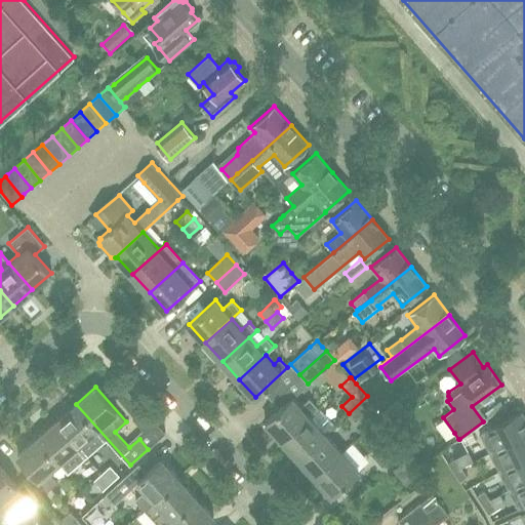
[(282,440),(317,408),(309,399),(301,406),(292,396),(266,420),(282,440)]
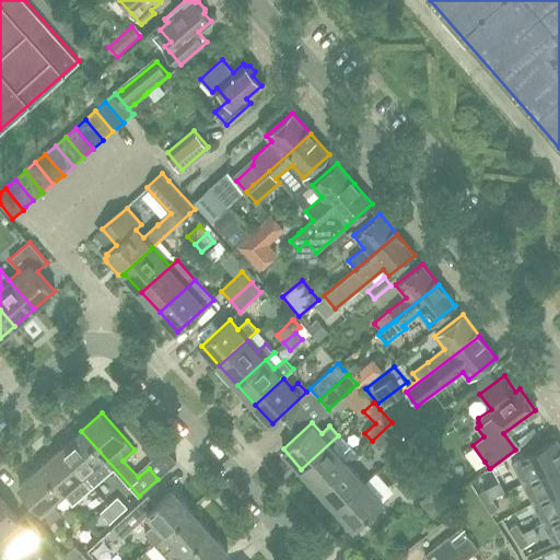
[(393,423),(392,422),(372,441),(380,450),(392,439),(385,431),(393,423)]
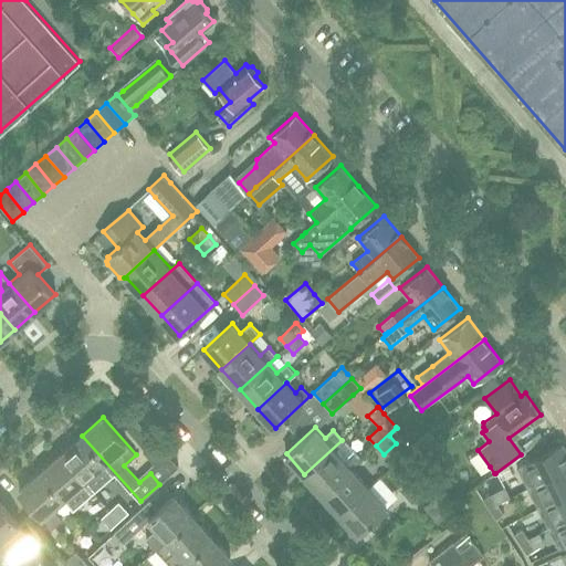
[(140,501),(82,436),(61,453),(94,491),(104,482),(114,473),(129,491),(139,502),(140,501)]
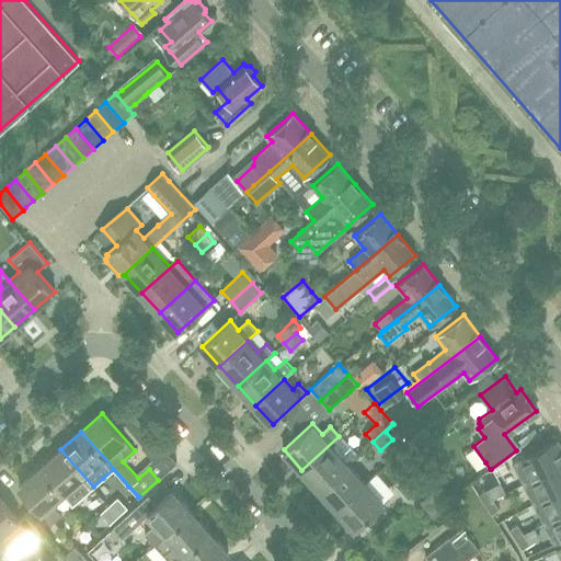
[(319,489),(348,462),(332,445),(340,437),(339,436),(301,470),(319,489)]
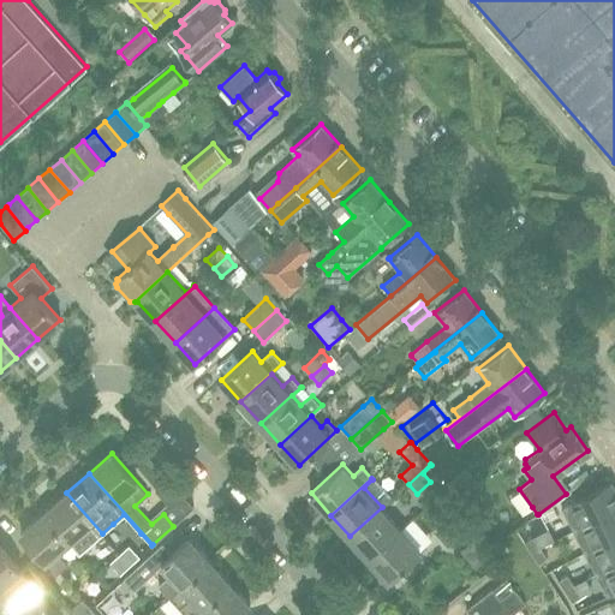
[(614,508),(614,490),(610,483),(567,506),(579,529),(614,508)]
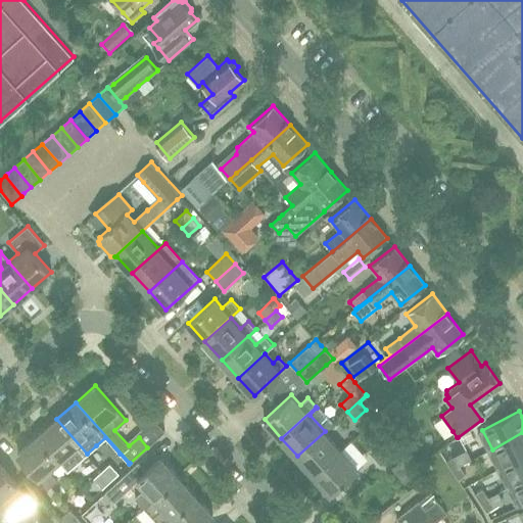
[(87,454),(56,419),(37,436),(67,471),(79,461),(87,454)]
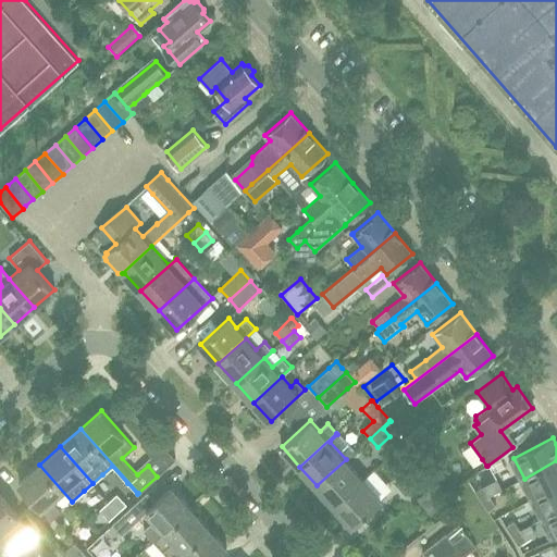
[(335,505),(363,479),(346,459),(317,485),(335,505)]
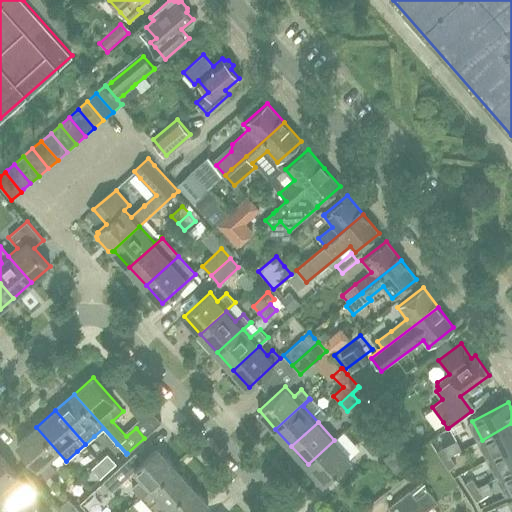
[(491,458),(511,446),(511,423),(482,440),(491,458)]
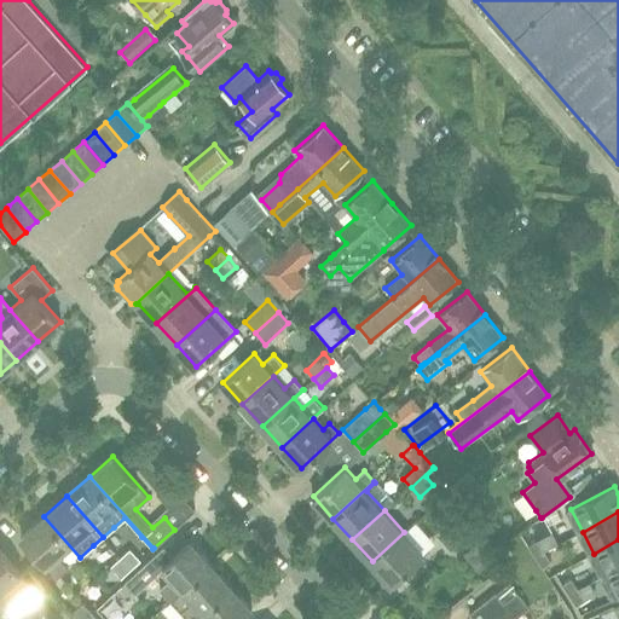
[(80,557),(44,516),(21,536),(57,577),(67,568),(58,557),(70,547),(80,557)]
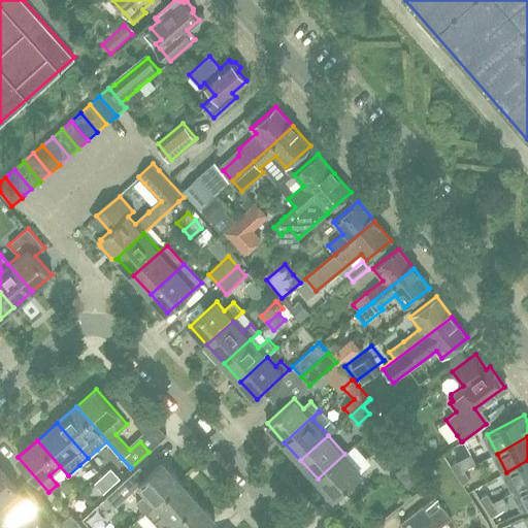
[(385,469),(403,452),(404,452),(395,441),(375,459),(385,469)]
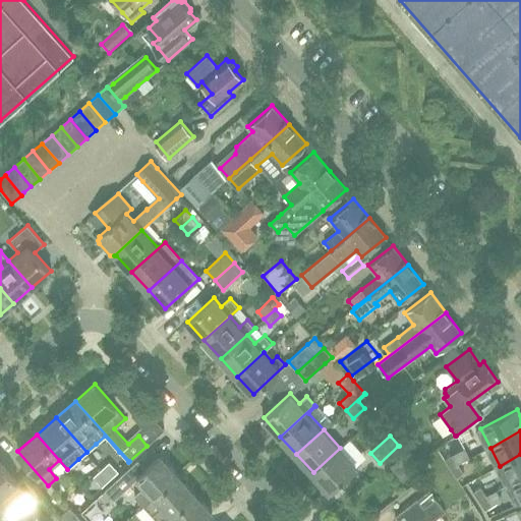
[(330,491),(357,466),(340,448),(313,472),(330,491)]
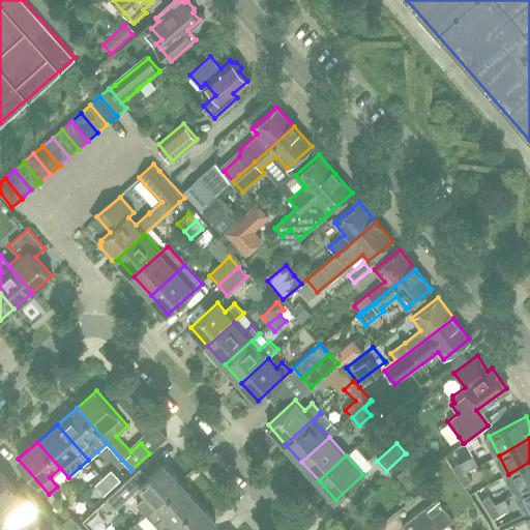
[(518,493),(529,486),(529,462),(508,474),(518,493)]
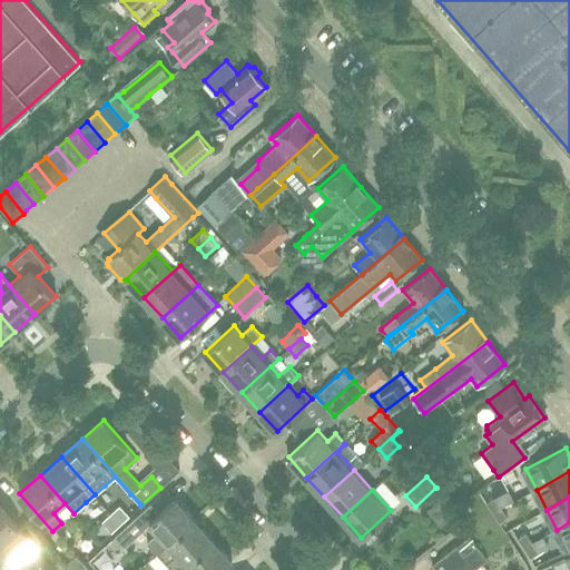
[(501,508),(495,498),(488,503),(493,512),(501,508)]
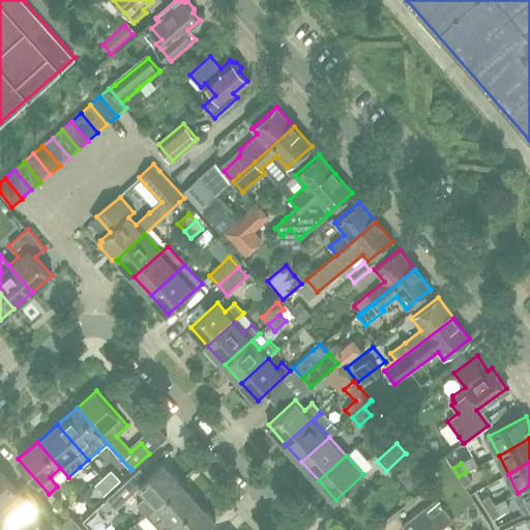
[(146,514),(181,483),(163,464),(139,486),(148,496),(138,505),(146,514)]
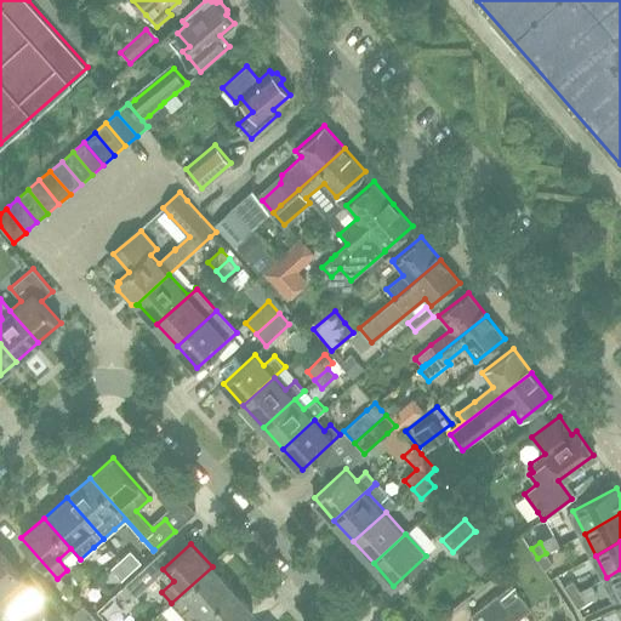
[(141,562),(130,551),(121,559),(131,570),(141,562)]
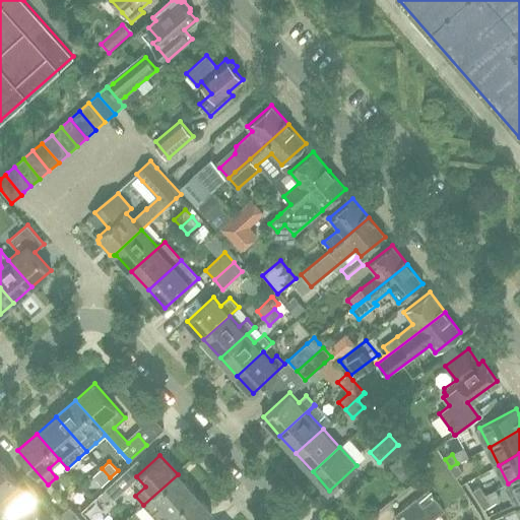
[(0,462),(0,502),(6,510),(25,493),(0,462)]
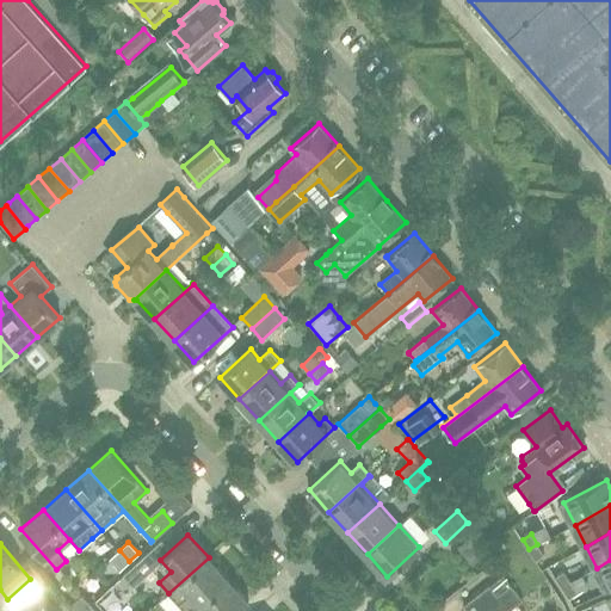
[(544,554),(537,544),(529,549),(536,559),(544,554)]
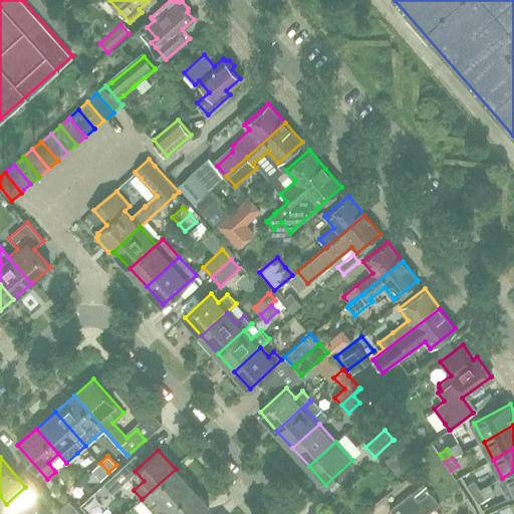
[(100,480),(108,472),(100,463),(91,471),(100,480)]
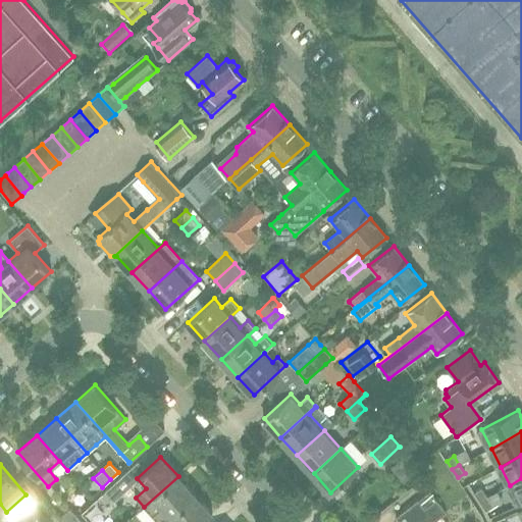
[(134,483),(124,474),(105,491),(114,501),(127,489),(134,483)]
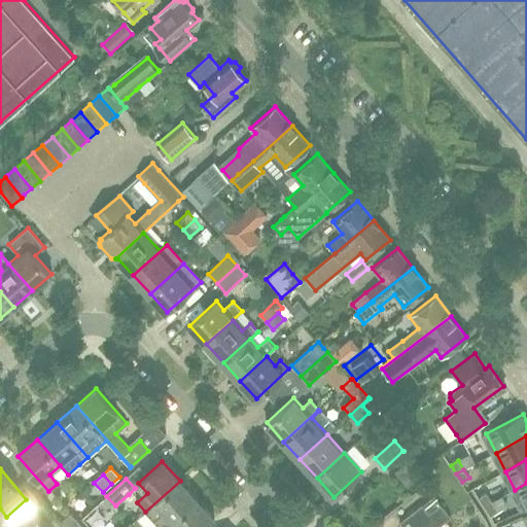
[(173,521),(197,498),(180,481),(145,512),(154,521),(159,526),(166,526),(173,521)]
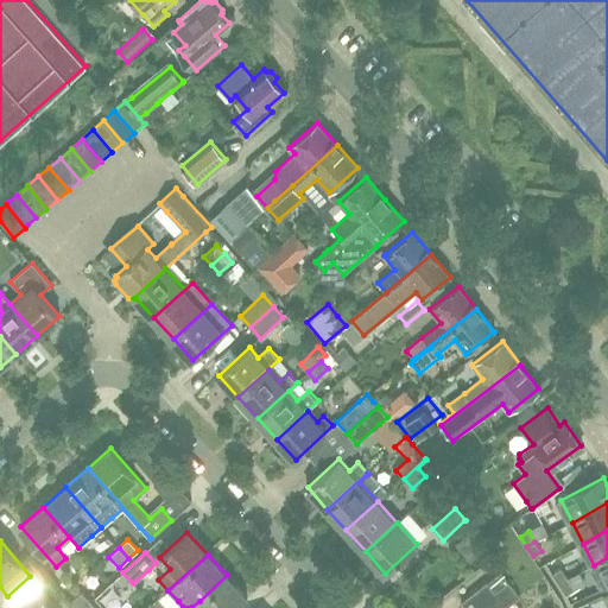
[(606,588),(607,586),(607,557),(594,565),(606,588)]
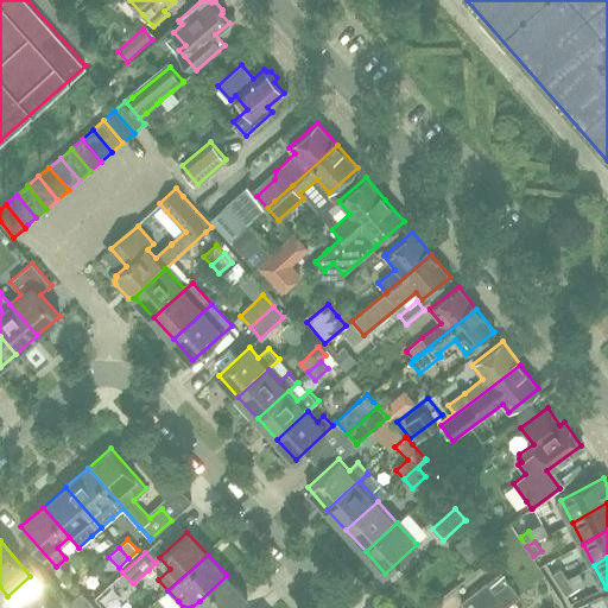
[(567,580),(559,569),(552,575),(558,584),(567,580)]
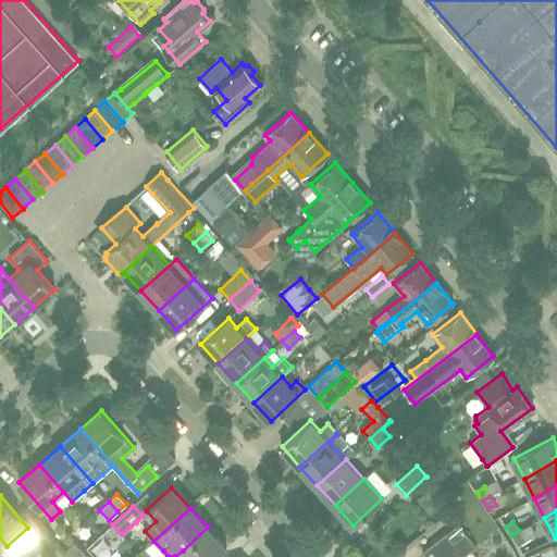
[(215,556),(226,548),(208,527),(183,551),(188,556),(215,556)]
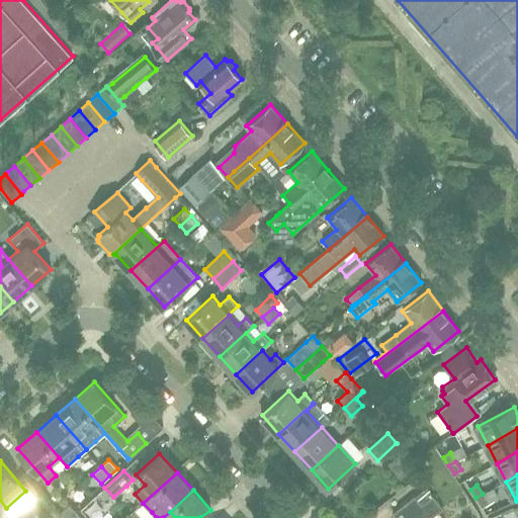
[(488,502),(483,494),(476,498),(482,507),(488,502)]
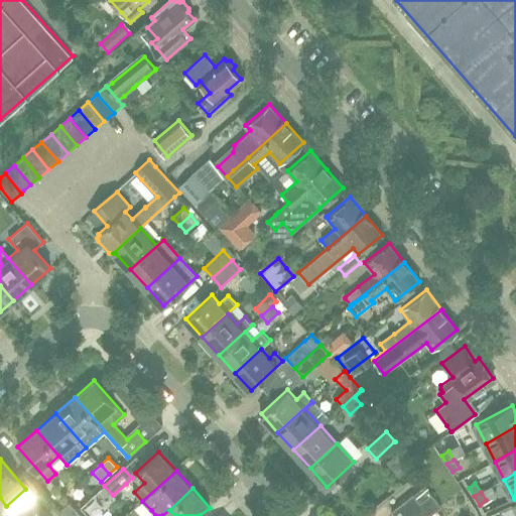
[(430,494),(419,503),(412,494),(390,511),(394,515),(428,515),(440,506),(430,494)]
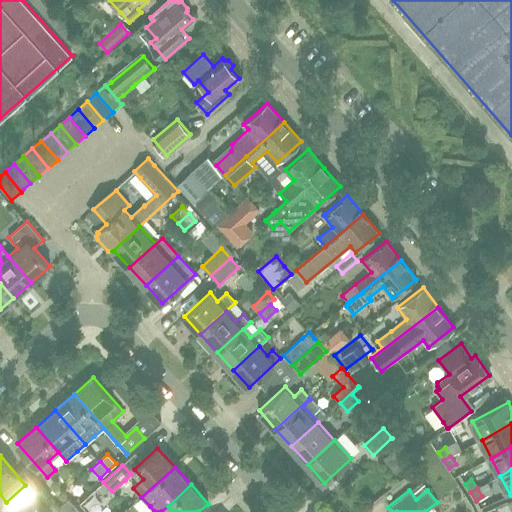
[(68,499),(60,507),(64,511),(81,511),(80,511),(68,499)]
